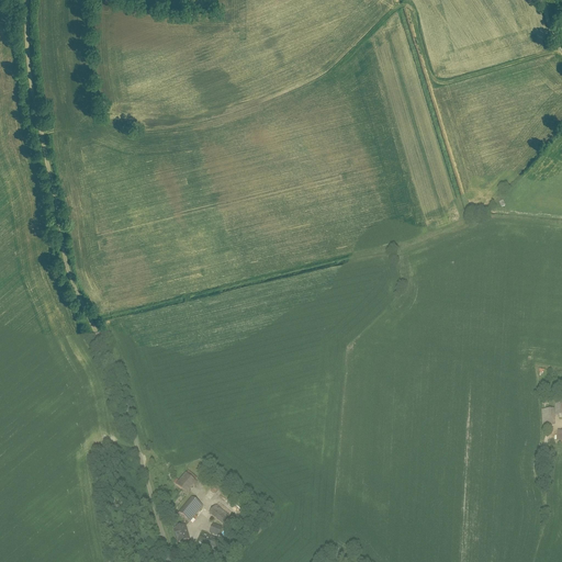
[(553,408),(541,409),(543,426),(554,426),(553,408)]
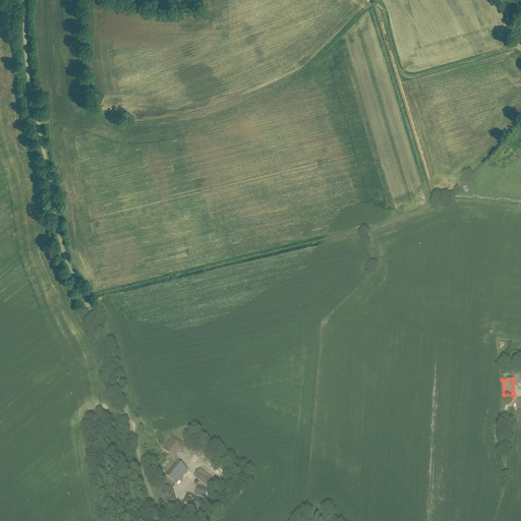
[(164,450),(174,458),(183,447),(173,438),(164,450)]
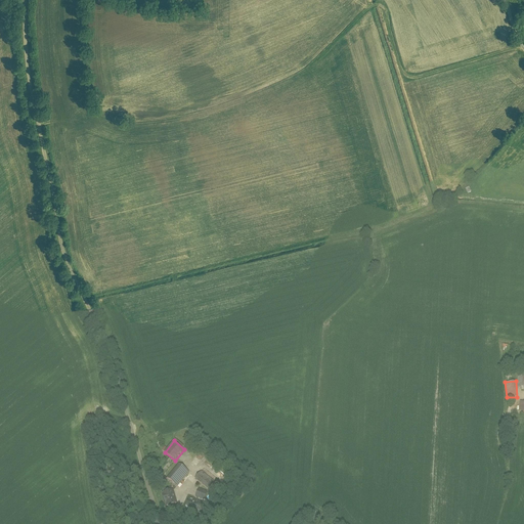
[(167,479),(177,487),(189,473),(178,464),(167,479)]
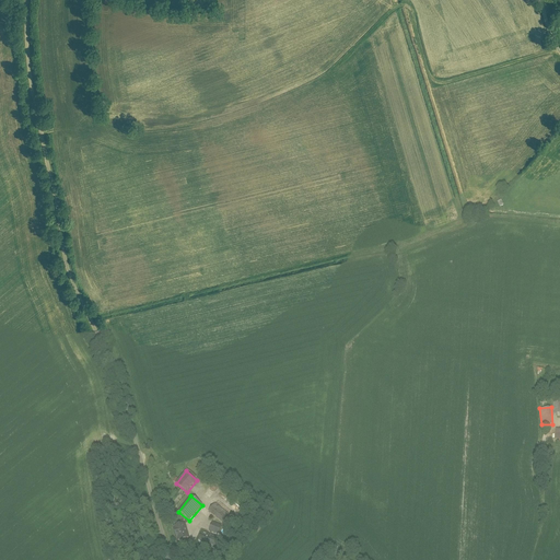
[(230,514),(216,503),(208,512),(223,523),(230,514)]
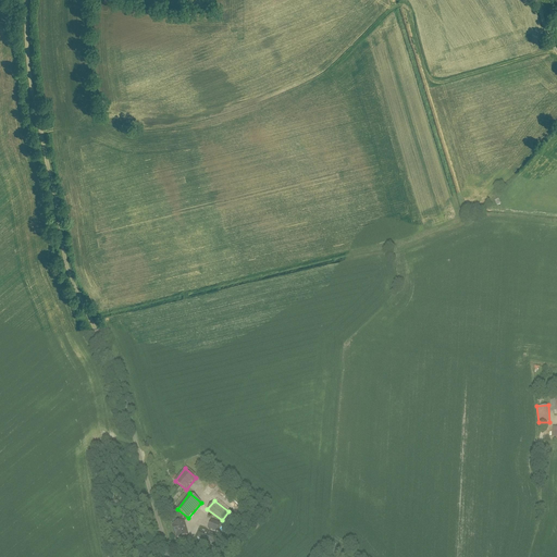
[(222,523),(211,519),(208,529),(219,533),(222,523)]
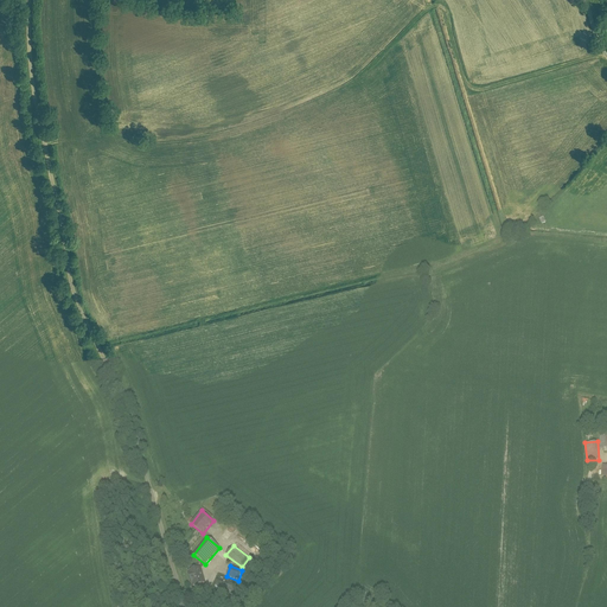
[(193,587),(205,583),(202,567),(189,570),(193,587)]
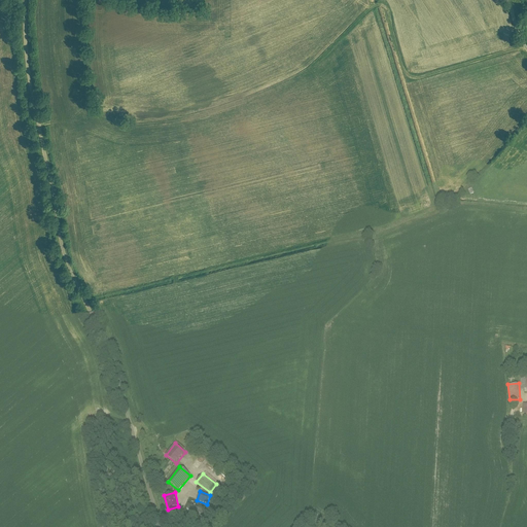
[(213,507),(190,499),(186,508),(209,518),(213,507)]
